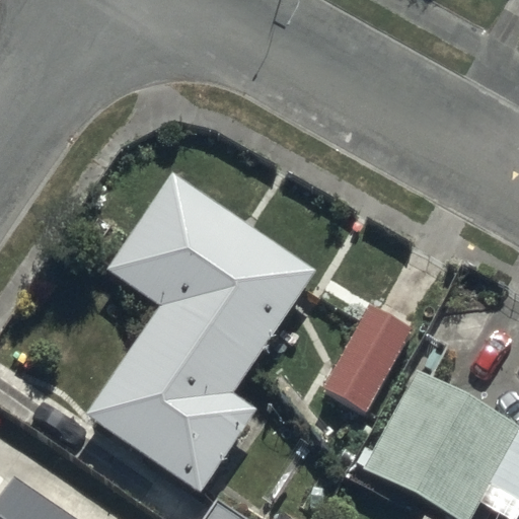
[(160,305),(84,418),(198,493),(254,409),(235,395),(318,273),(169,174),(105,269),(160,305)]
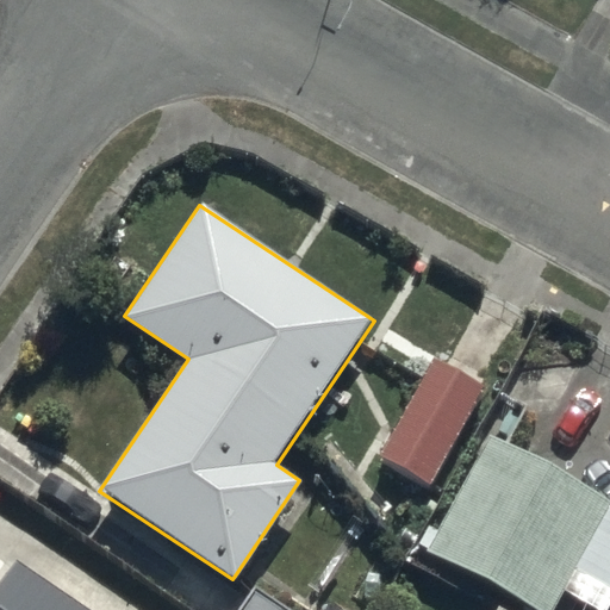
[(485,393),(430,362),(378,455),(433,486),(485,393)]
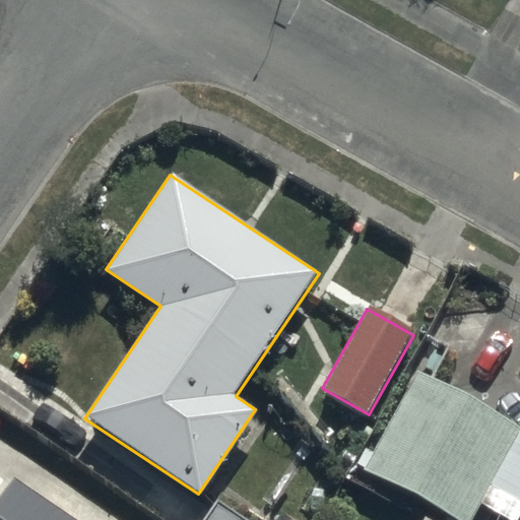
[(364,466),(459,519),(514,519),(519,511),(519,429),(417,372),(364,466)]
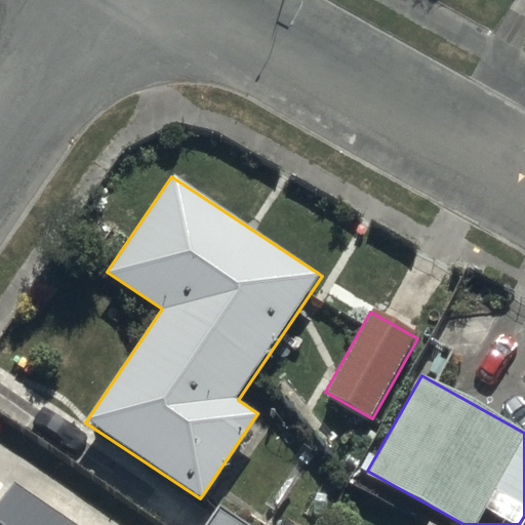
[(0,524),(69,524),(9,485),(0,497),(0,524)]
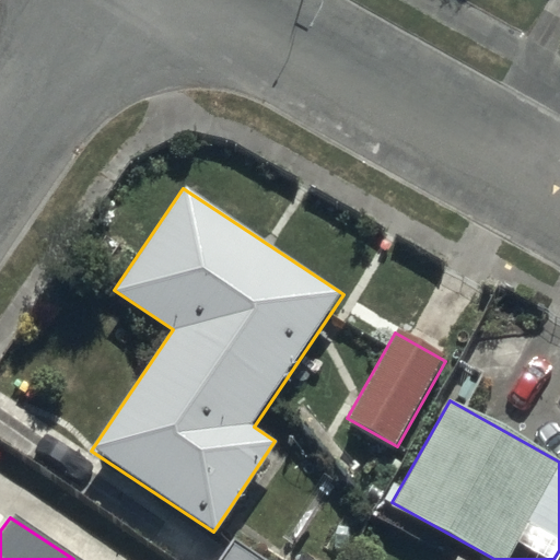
[(269,559),(233,537),(219,559),(269,559)]
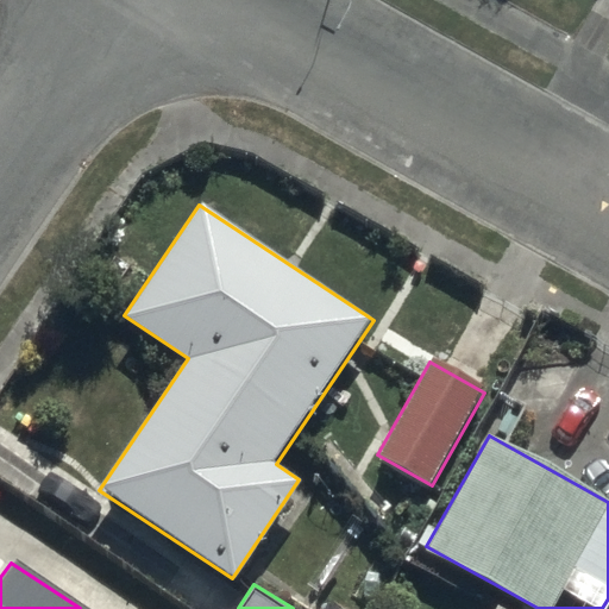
All buildings are outlined.
